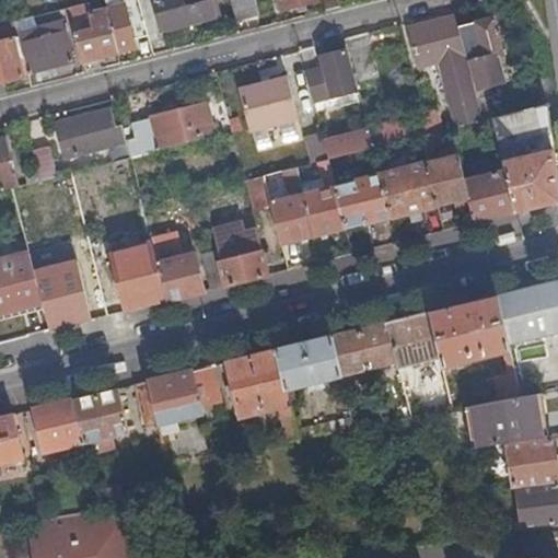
[(105,7),(117,50),(134,47),(131,37),(147,33),(138,0),(114,0),(115,3),(108,6),(105,7)]
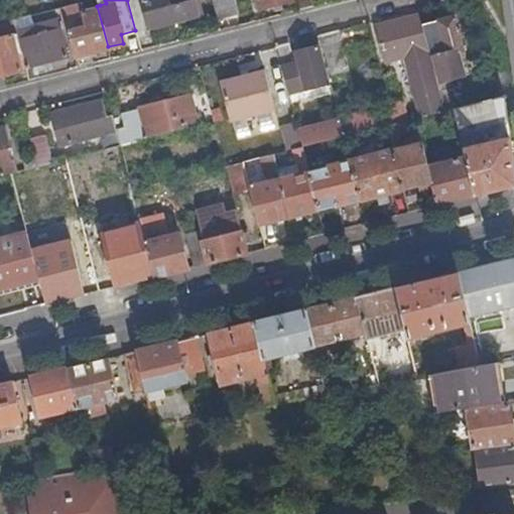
[(135,30),(137,38),(149,35),(147,27),(140,0),(127,0),(135,30)]
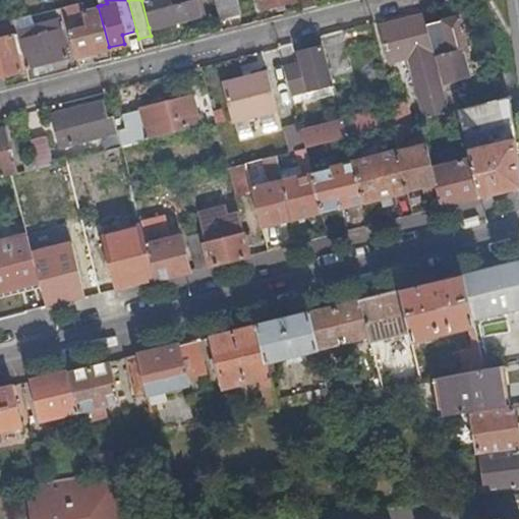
[(141,0),(149,27),(172,22),(179,19),(205,13),(200,0),(190,0),(171,5),(170,0),(141,0)]
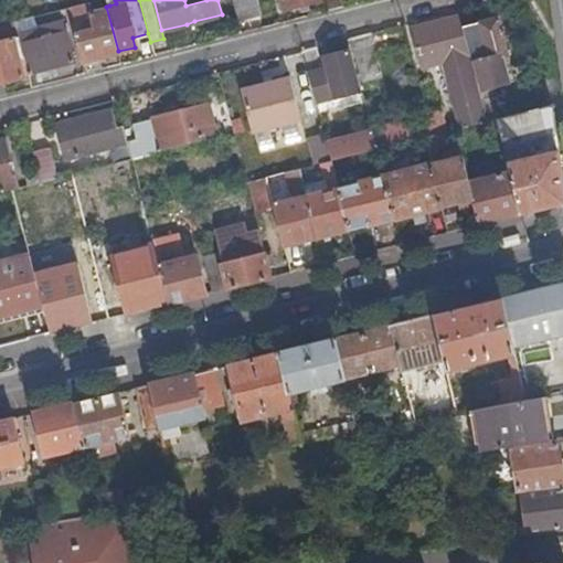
[(232,0),(237,21),(259,16),(256,0),(232,0)]
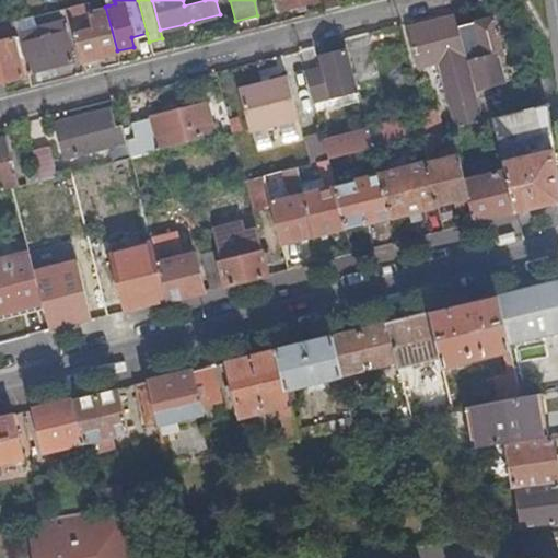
[(279,0),(281,9),(316,0),(279,0)]
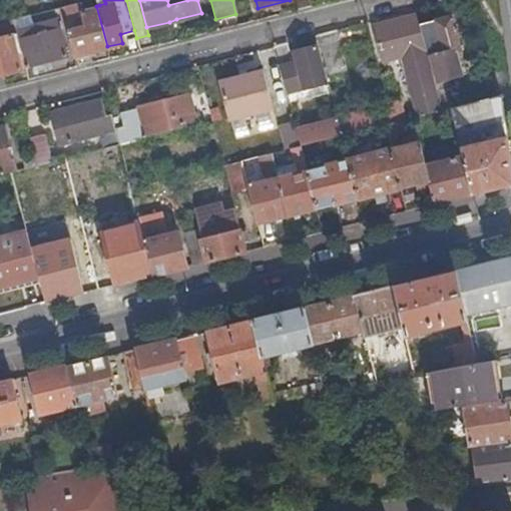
[(294,0),(296,9),(311,5),(310,0),(294,0)]
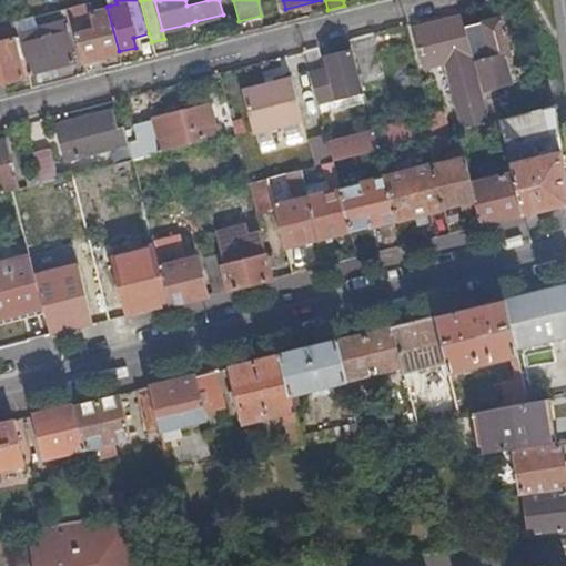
[(68,7),(82,61),(119,51),(107,7),(91,11),(88,1),(80,3),(68,7)]
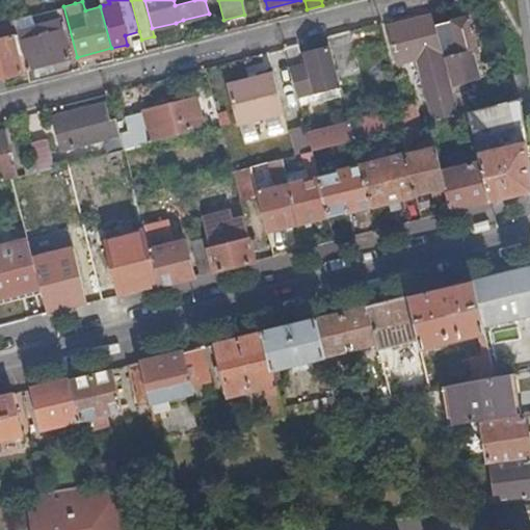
[(14,20),(26,70),(68,60),(56,19),(33,25),(30,15),(21,18),(14,20)]
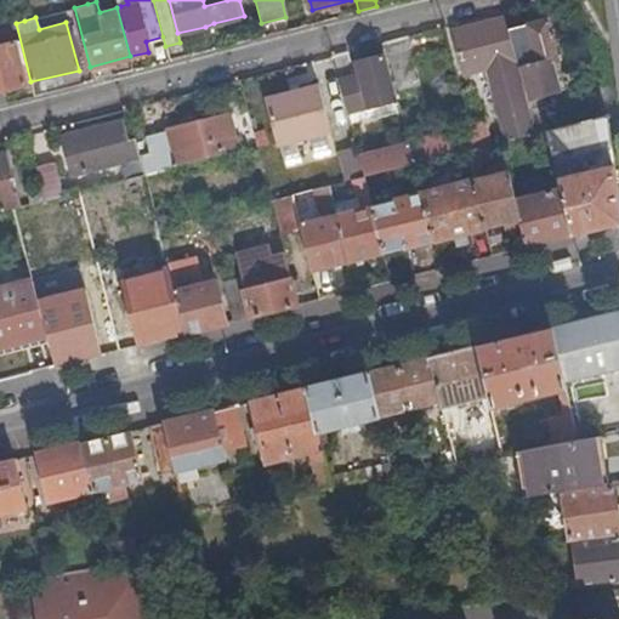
[(503,18),(499,18),(452,32),(463,74),(487,68),(506,138),(532,132),(511,52),(503,18)]
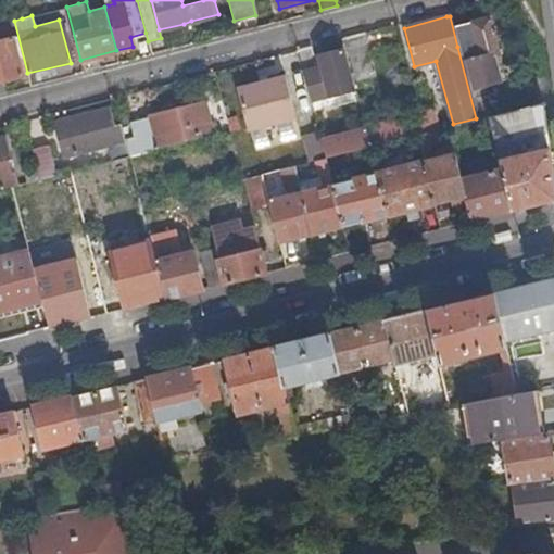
[(465,63),(471,88),(482,85),(500,80),(493,53),(500,51),(491,17),(455,26),(465,63)]
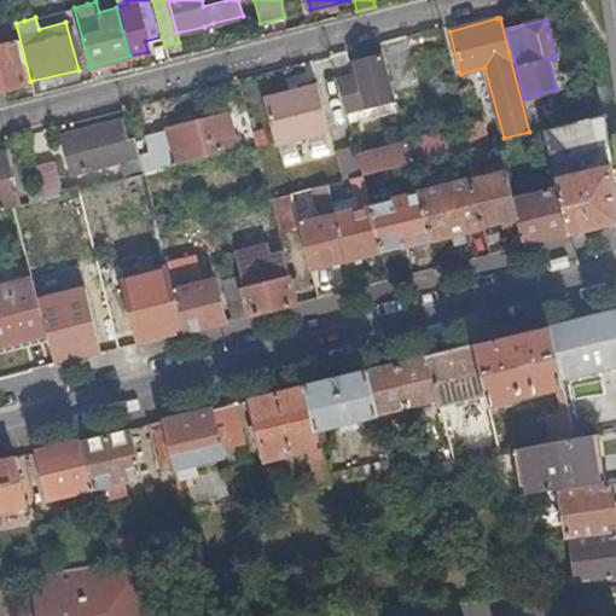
[(0,103),(5,102),(1,88),(30,81),(16,23),(1,27),(5,42),(0,44),(0,103)]
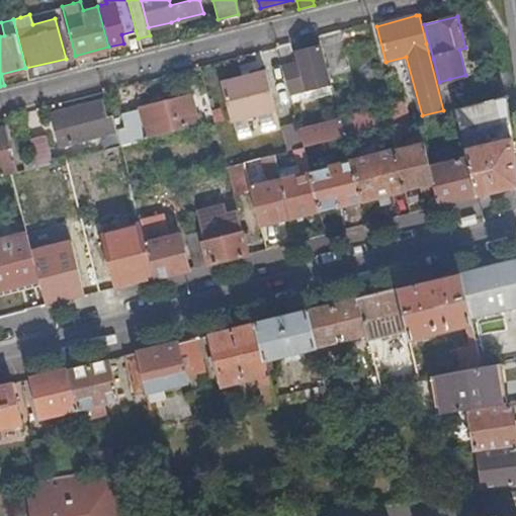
[(336,31),(320,35),(331,76),(347,72),(336,31)]
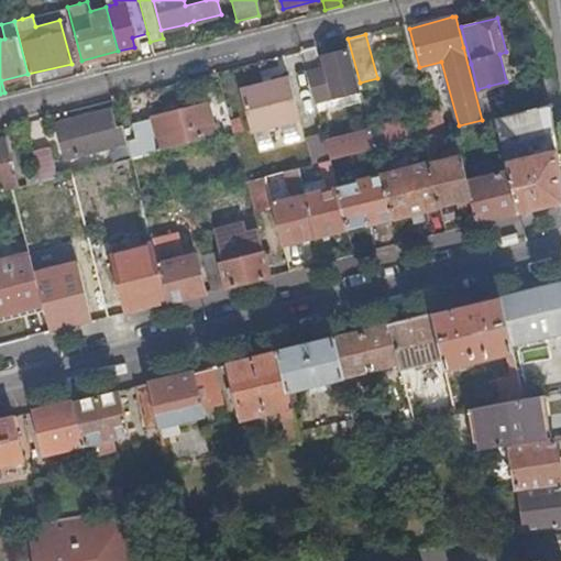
[(314,47),(300,51),(314,101),(326,98),(329,110),(360,102),(345,51),(321,57),(325,68),(319,69),(314,47)]
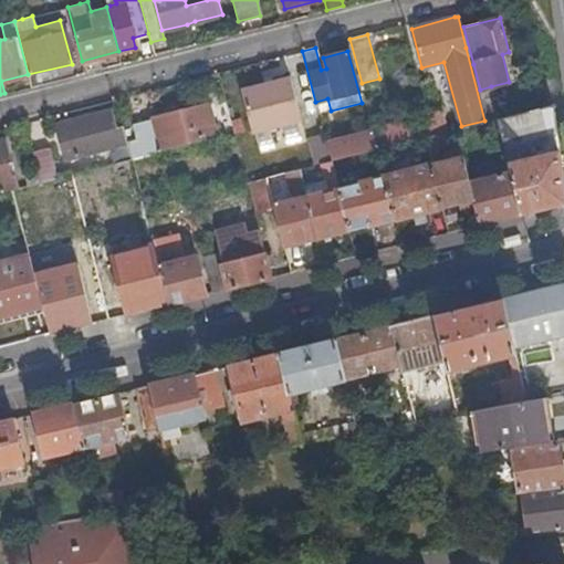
[(502,54),(509,82),(515,80),(509,52),(502,54)]
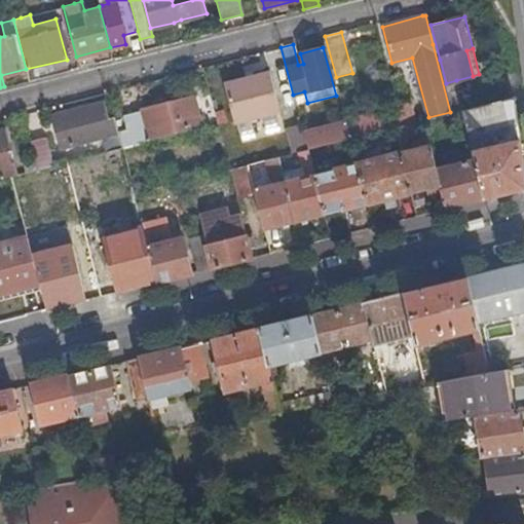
[(227,97),(234,123),(279,111),(269,71),(224,83),(227,97)]
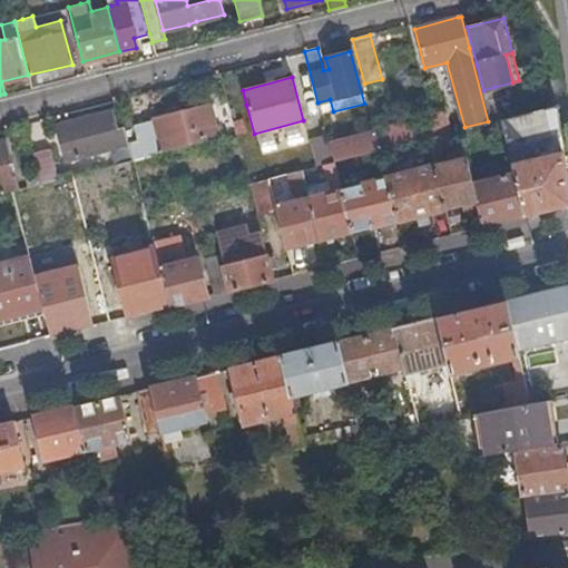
[(492,121),(500,120),(502,119),(495,87),(483,90),(492,121)]
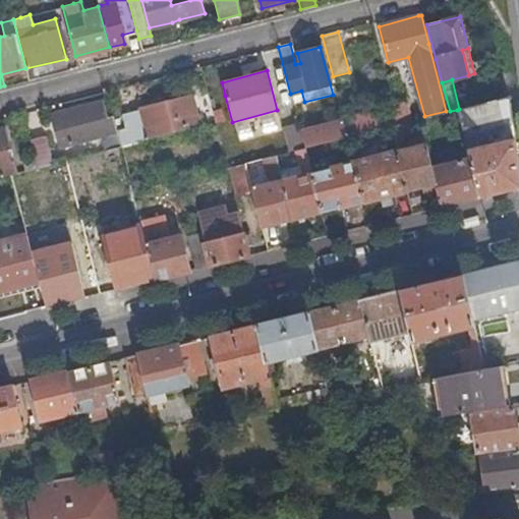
[(116,130),(120,148),(148,140),(148,139),(198,126),(190,97),(122,114),(126,127),(116,130)]
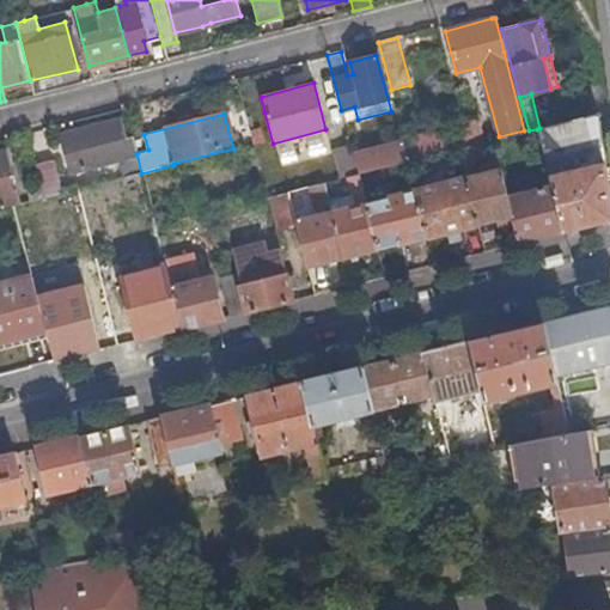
[(551,185),(563,232),(603,221),(609,212),(604,163),(563,172),(556,141),(599,130),(598,114),(586,117),(540,128),(537,129),(551,185)]
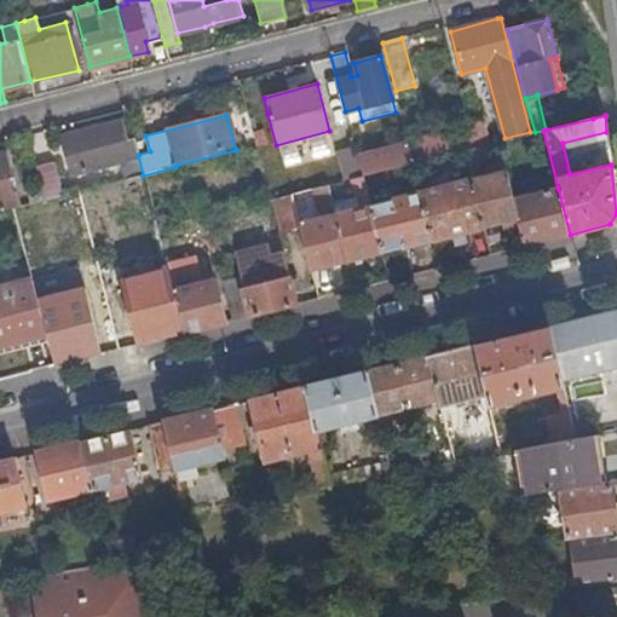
[(143,176),(138,155),(132,139),(126,140),(121,122),(71,134),(75,146),(64,149),(70,171),(80,168),(82,179),(97,176),(96,168),(121,162),(126,179),(143,176)]
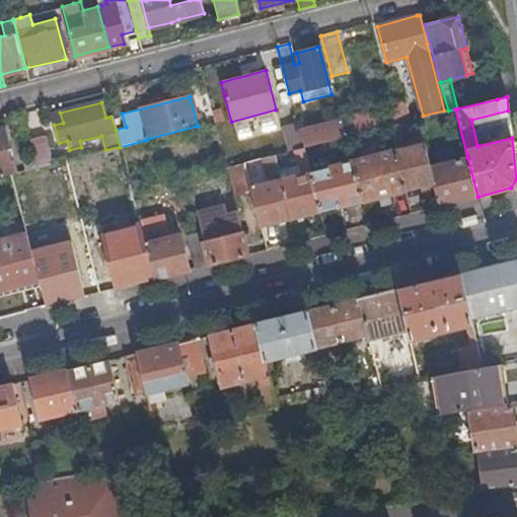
[(477,146),(512,138),(508,111),(471,120),(477,146)]
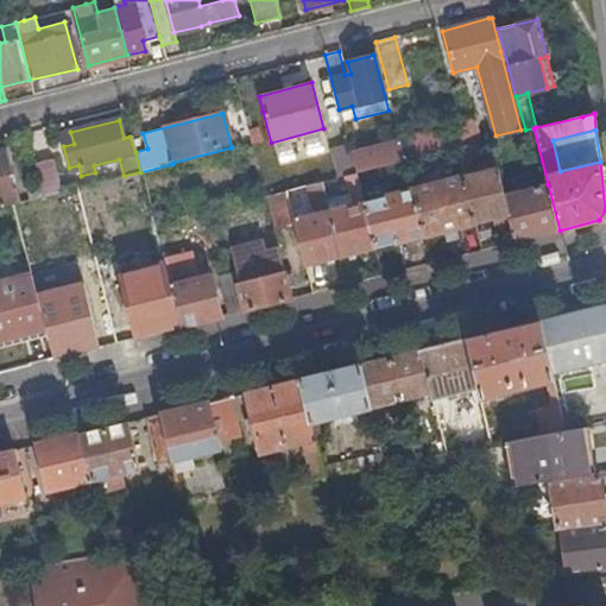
[(442,150),(455,147),(464,145),(466,145),(462,133),(440,139),(442,150)]
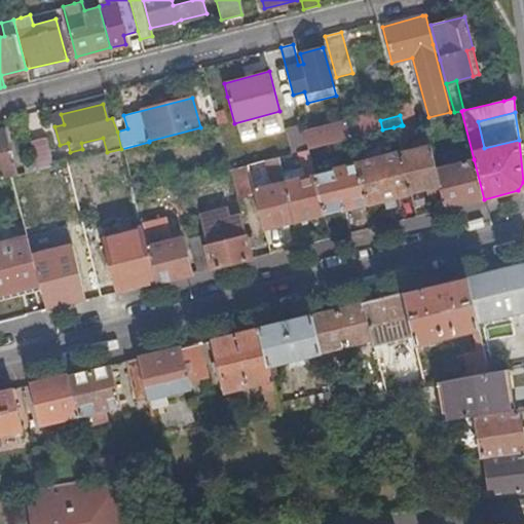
[(428,140),(436,139),(431,118),(423,119),(428,140)]
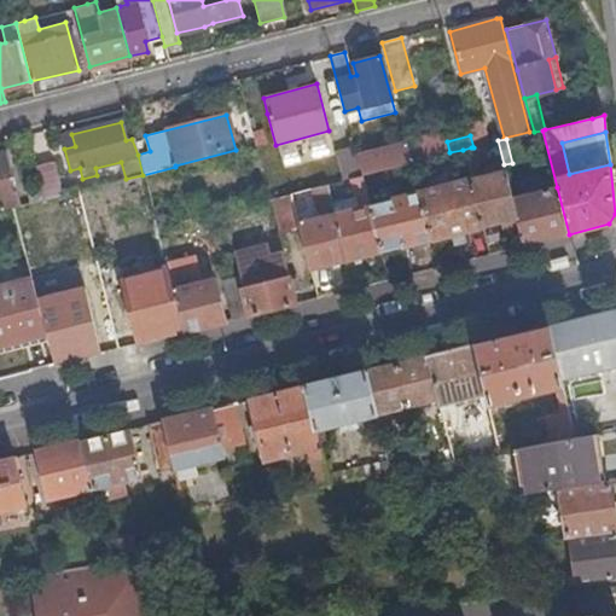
[(356,155),(361,175),(370,173),(412,162),(406,141),(356,155)]
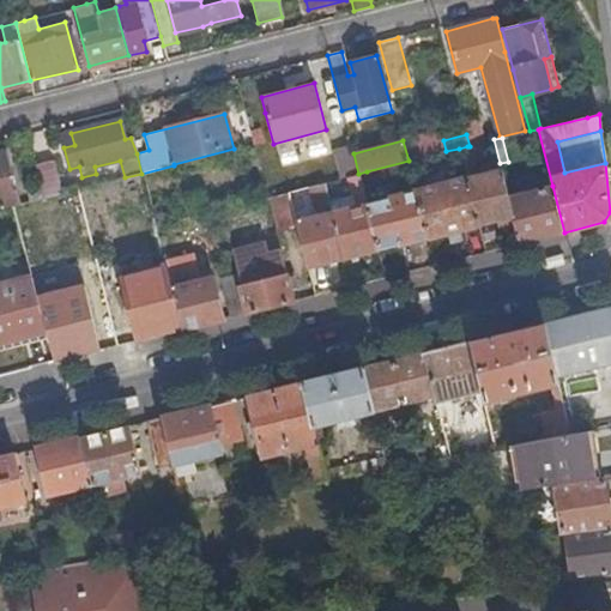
[(351,175),(358,174),(354,153),(351,146),(334,150),(342,177),(351,175)]
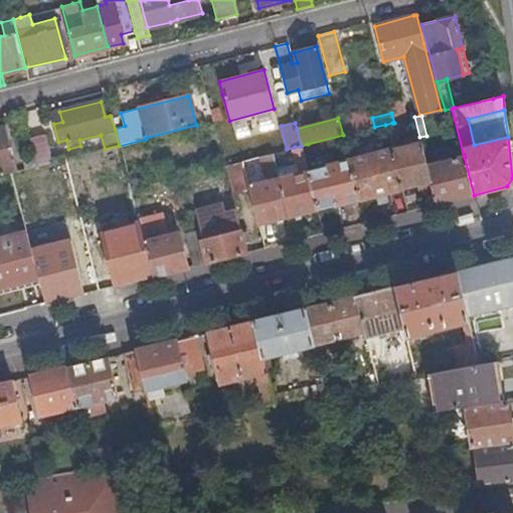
[(391,149),(401,188),(430,181),(423,154),(420,142),(399,148),(392,123),(385,125),(391,149)]
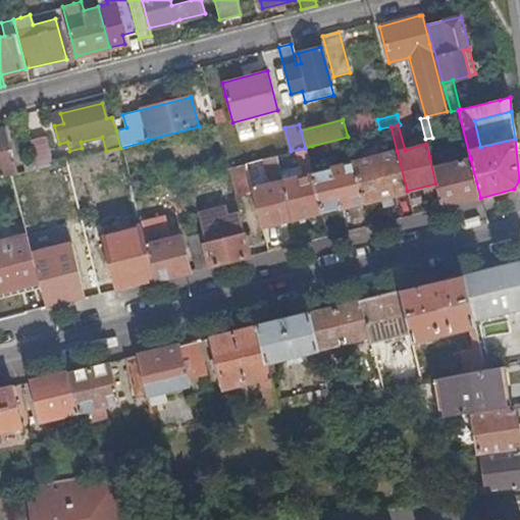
[(0,177),(11,175),(16,173),(5,127),(0,128),(0,177)]
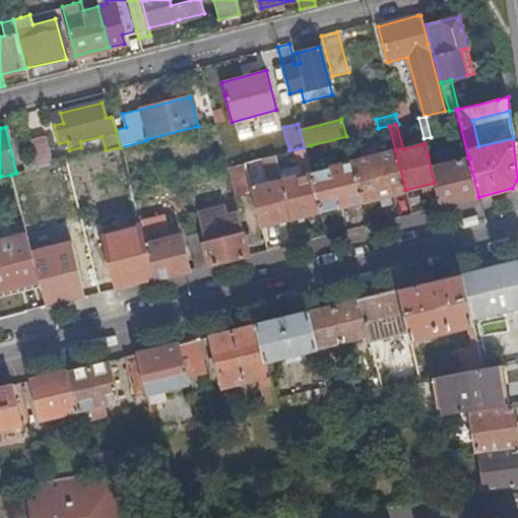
[(353,162),(363,201),(405,190),(395,150),(361,159),(353,135),(346,136),(353,162)]
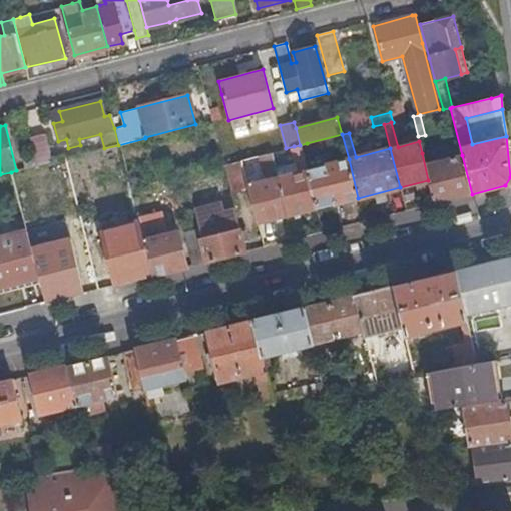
[(44,134),(28,138),(36,165),(51,161),(44,134)]
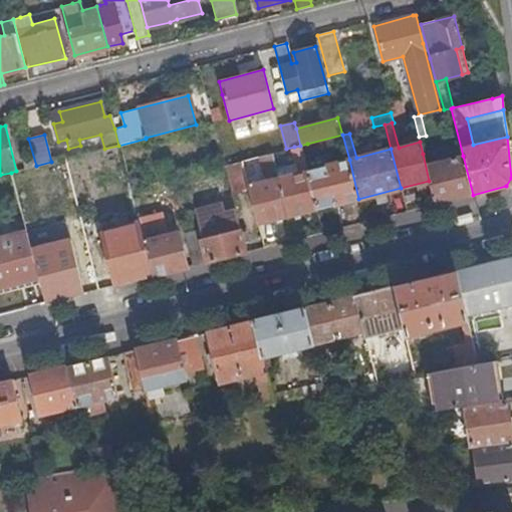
[(420,142),(423,154),(430,152),(426,136),(419,137),(420,142)]
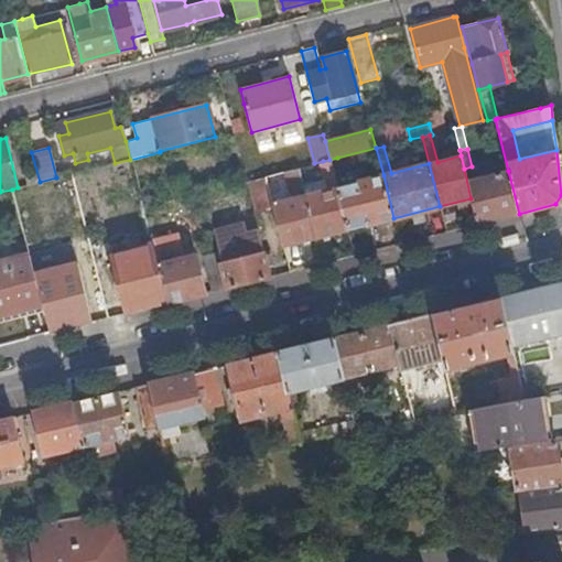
[(336,184),(348,229),(393,218),(384,175),(344,185),(337,158),(330,160),(336,184)]
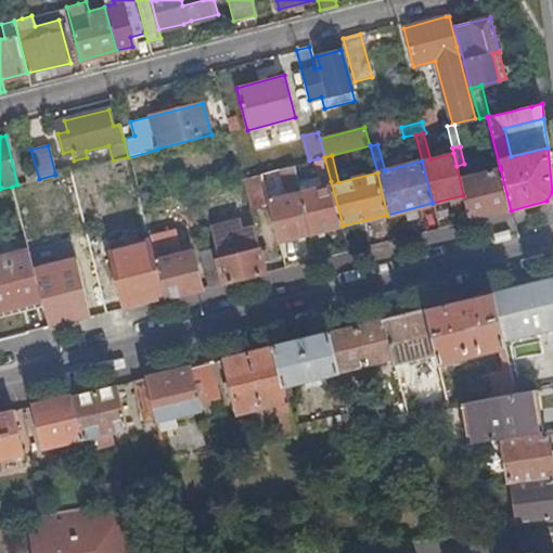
[(299,192),(310,234),(343,226),(331,181),(324,157),(318,158),(324,185),(299,192)]
